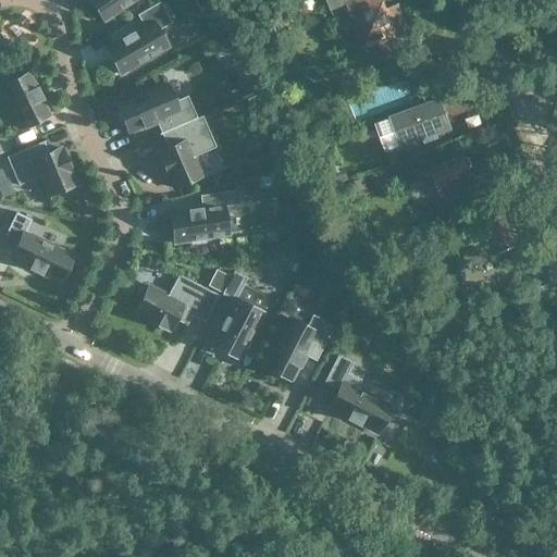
[(89,0),(104,21),(135,0),(89,0)]
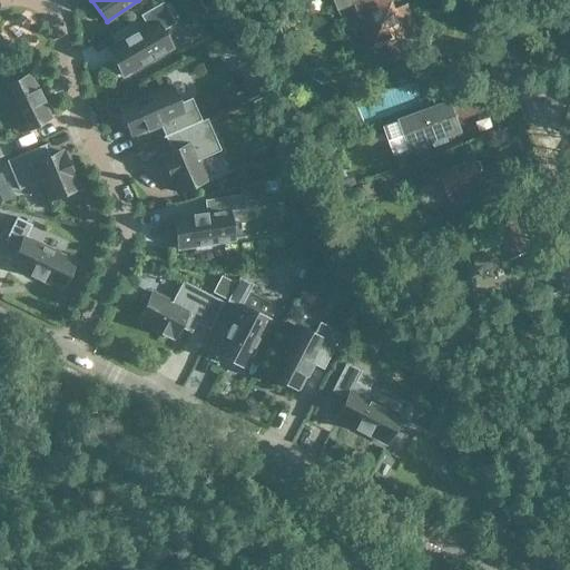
[(364,0),(333,0),(338,11),(355,5),(364,0)]
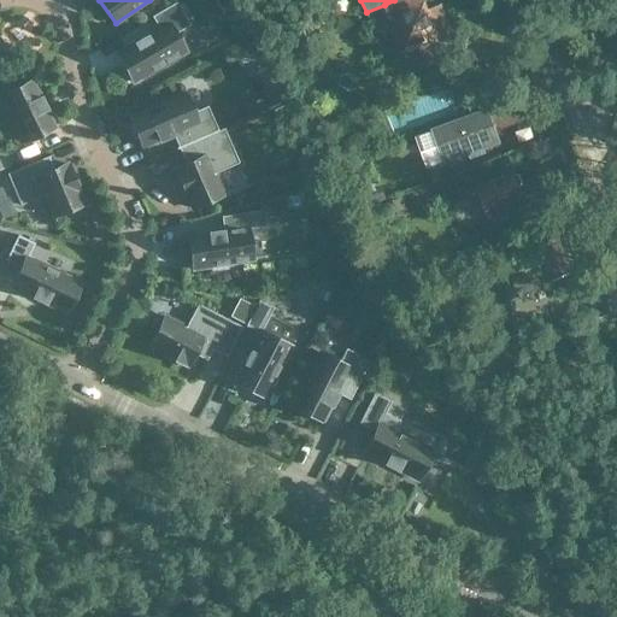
[(385,5),(391,18),(405,52),(419,46),(425,59),(458,45),(446,17),(432,23),(421,0),(394,0),(385,5)]
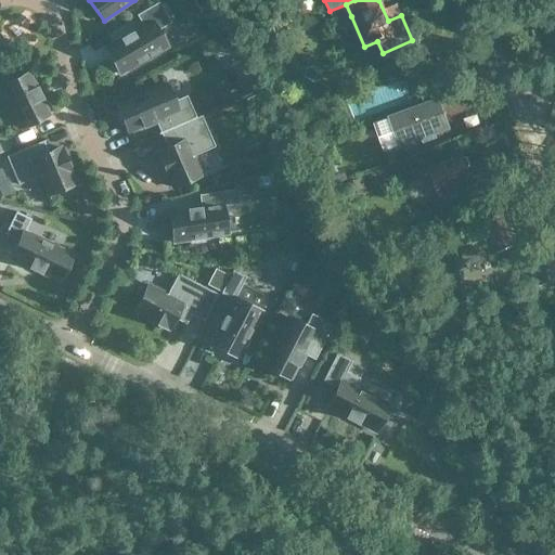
[(143,26),(105,49),(120,75),(167,48),(157,31),(171,24),(158,2),(136,15),(143,26)]
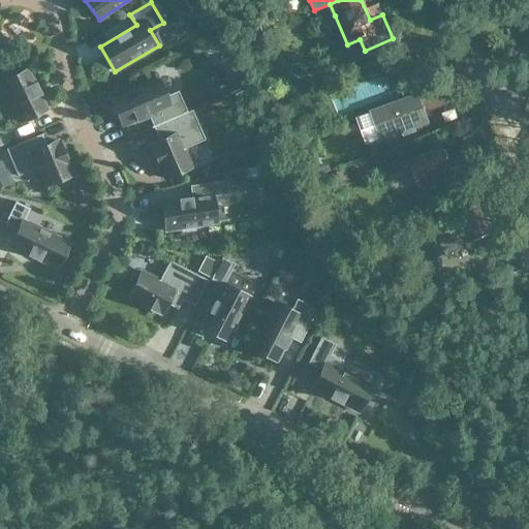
[(232,88),(244,83),(237,67),(225,73),(232,88)]
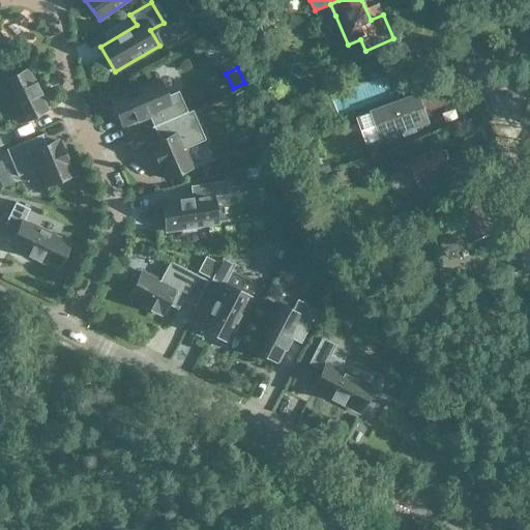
[(47,110),(28,70),(1,83),(21,122),(47,110)]
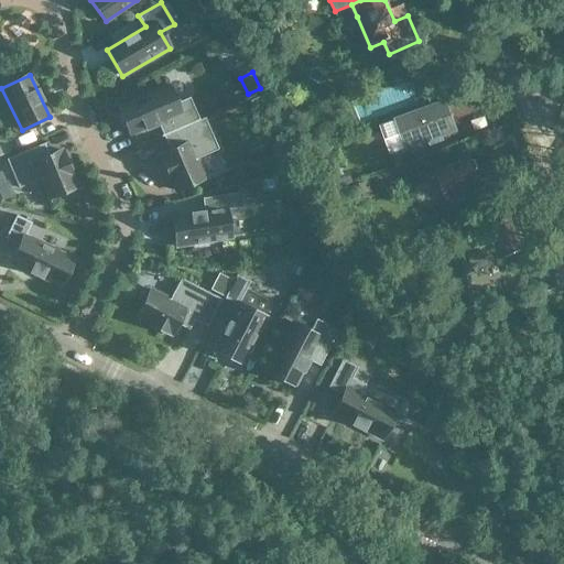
[(161,136),(161,137),(199,120),(190,97),(176,102),(169,85),(118,107),(120,112),(117,115),(123,129),(127,127),(130,136),(145,129),(158,125),(163,134),(161,136)]
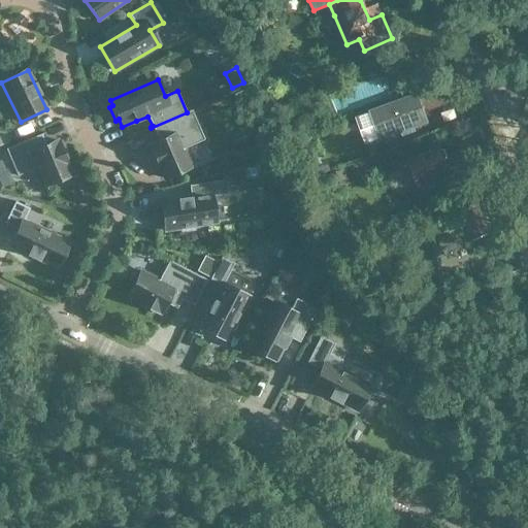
[(417,94),(375,109),(369,111),(381,141),(428,123),(417,94)]
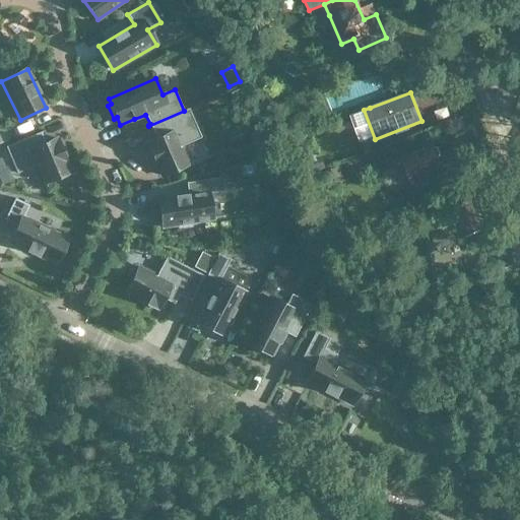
[(147,143),(161,176),(188,165),(180,147),(201,138),(189,109),(150,125),(156,139),(147,143)]
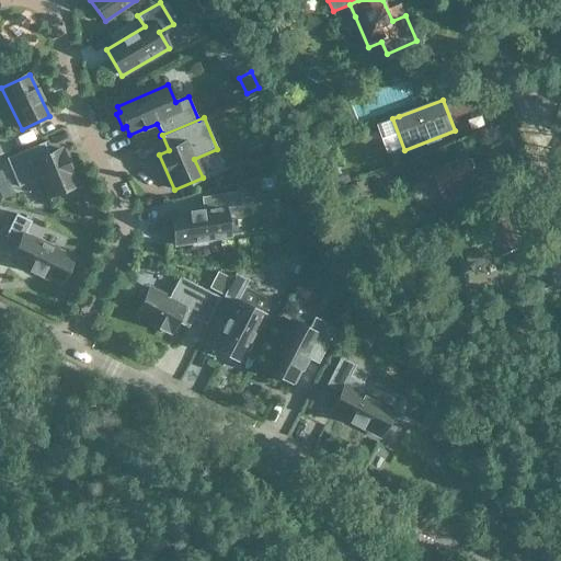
[(0,155),(9,151),(3,138),(0,138),(0,155)]
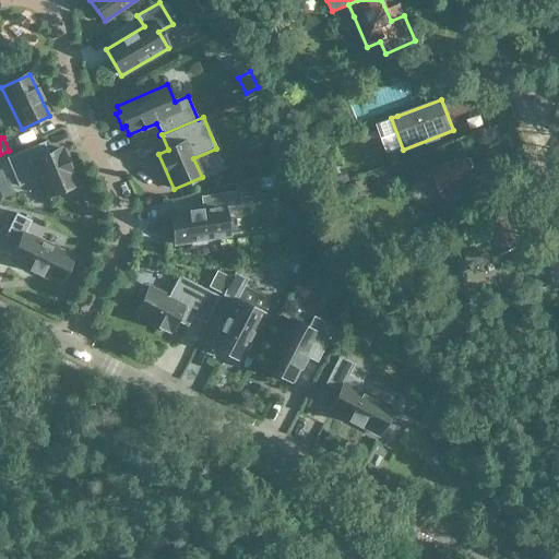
[(48,197),(76,185),(61,149),(49,154),(44,142),(7,158),(19,187),(40,177),(48,197)]
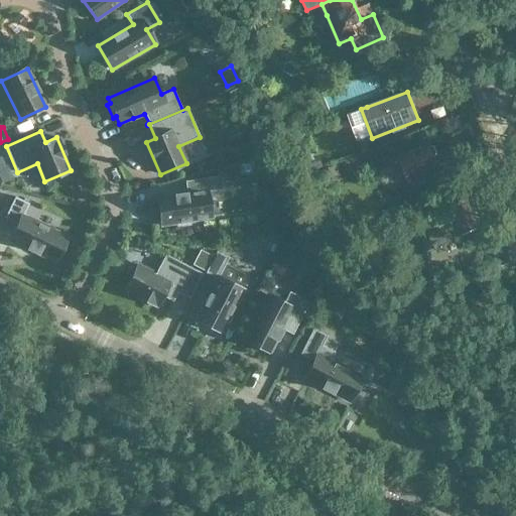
[(430,143),(427,145),(398,158),(412,189),(423,183),(428,195),(449,184),(430,143)]
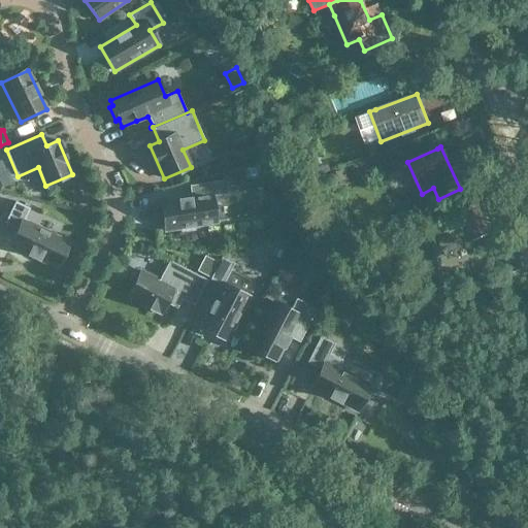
[(180,233),(195,231),(194,227),(217,223),(212,196),(228,194),(225,179),(189,186),(191,197),(177,199),(178,200),(161,202),(165,231),(180,229),(180,233)]
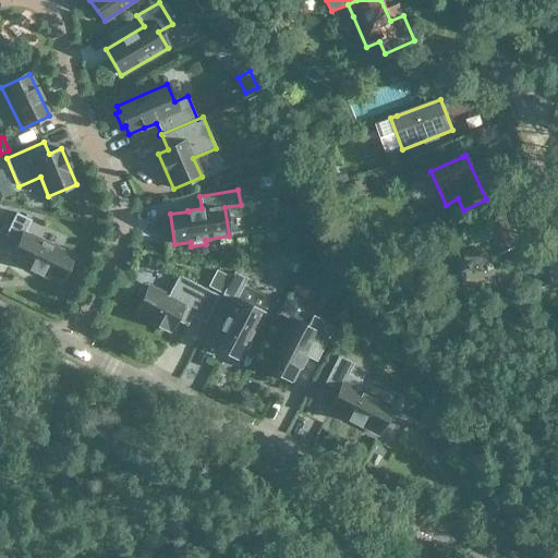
[(16,213),(4,237),(19,243),(11,259),(60,283),(73,256),(25,233),(32,220),(16,213)]
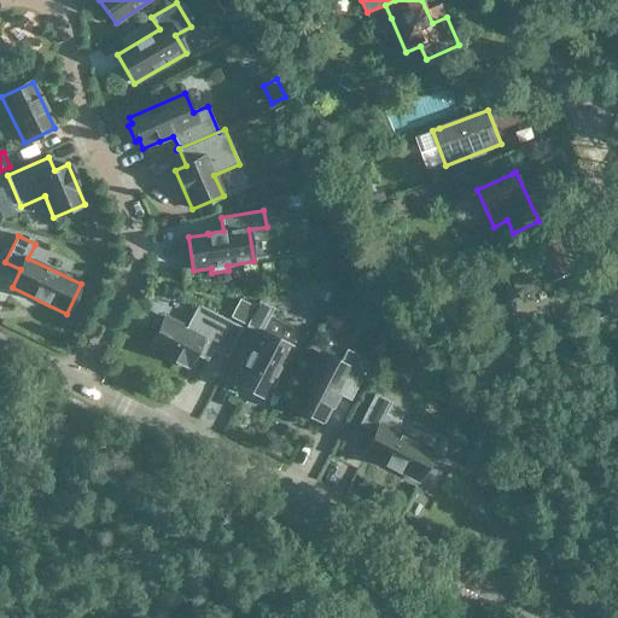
[(573,270),(560,239),(537,250),(551,281),(573,270)]
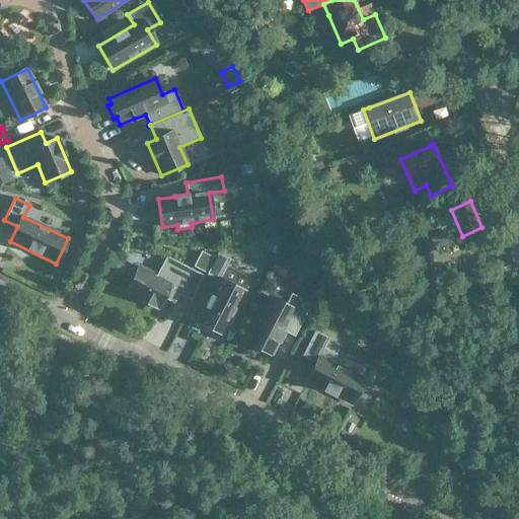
[(457,238),(448,215),(425,225),(429,235),(421,239),(427,251),(457,238)]
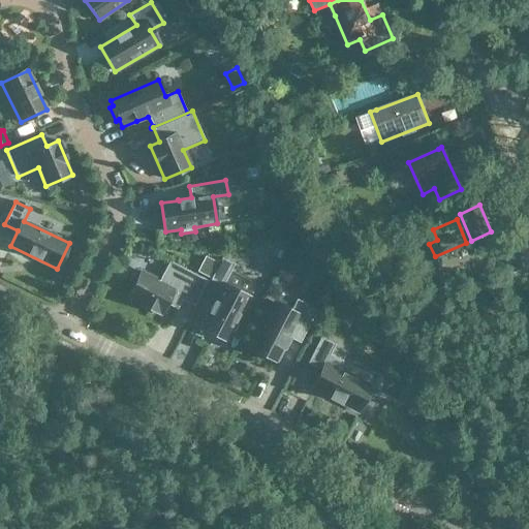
[(195,244),(188,262),(213,273),(220,254),(195,244)]
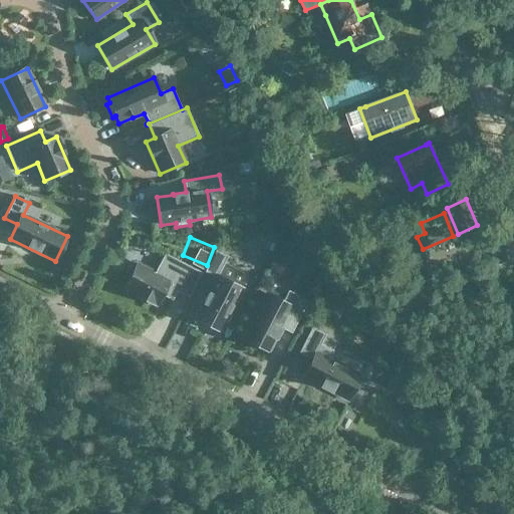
[(218,276),(228,257),(216,250),(205,272),(217,278),(196,318),(220,331),(242,289),(218,276)]
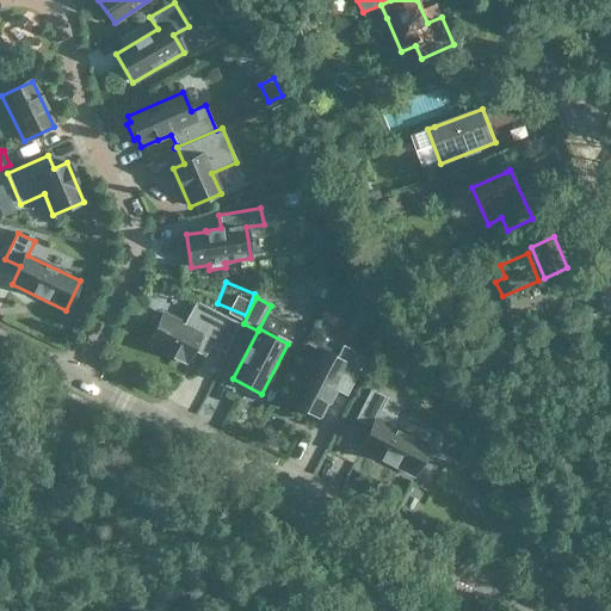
[(224,355),(235,333),(240,325),(196,302),(184,325),(164,314),(148,344),(186,363),(192,351),(204,358),(210,347),(224,355)]
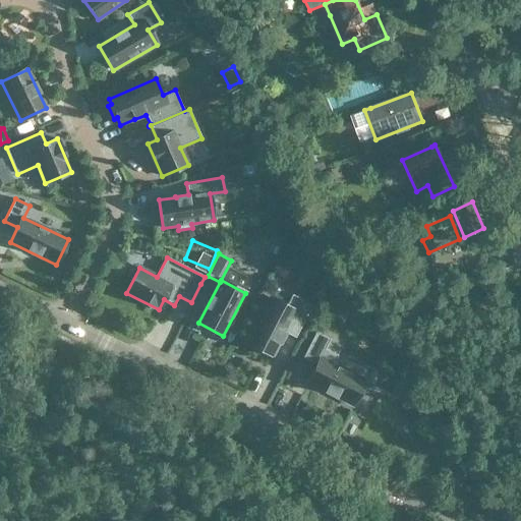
[(295,338),(312,305),(292,295),(286,306),(270,298),(247,343),(272,356),(285,333),(295,338)]
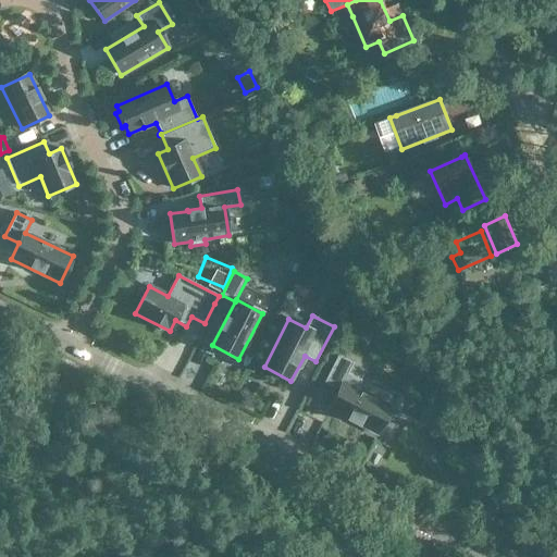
[(353,363),(337,356),(324,382),(338,390),(329,409),(376,434),(391,407),(357,390),(361,380),(348,373),(353,363)]
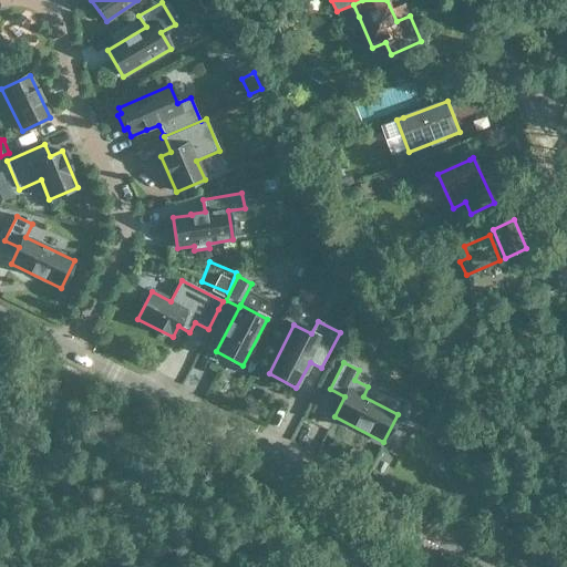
[(437,419),(421,429),(434,452),(451,442),(437,419)]
